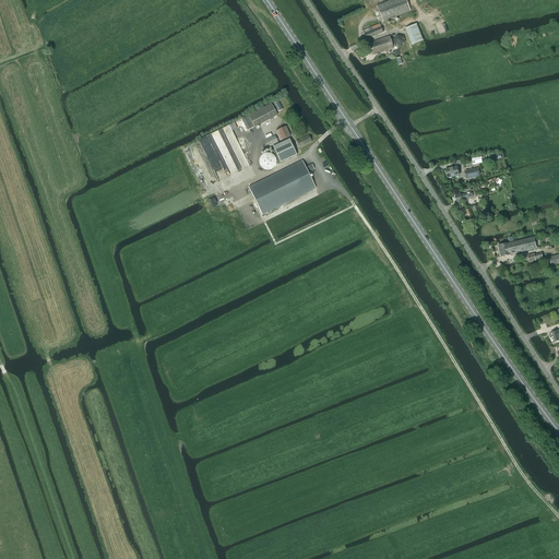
[(383,23),(411,11),(405,0),(392,0),(377,7),(383,23)]
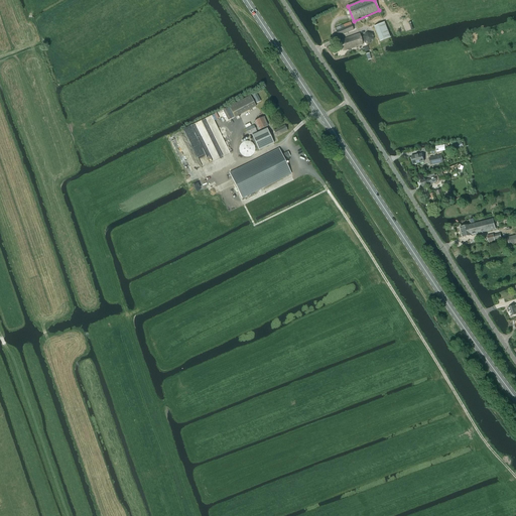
[(351,22),(335,28),(339,36),(354,30),(351,22)]
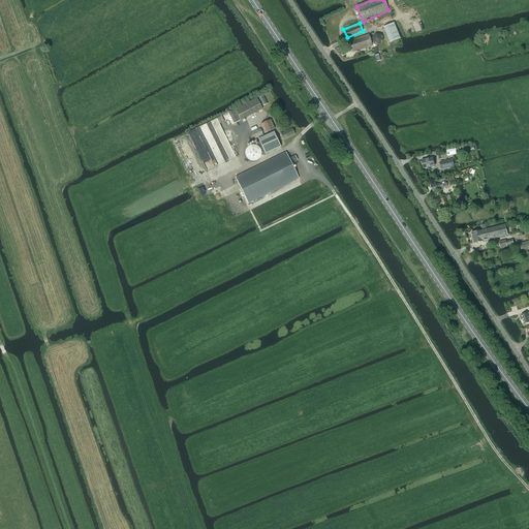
[(394,24),(383,27),(390,42),(400,38),(394,24)]
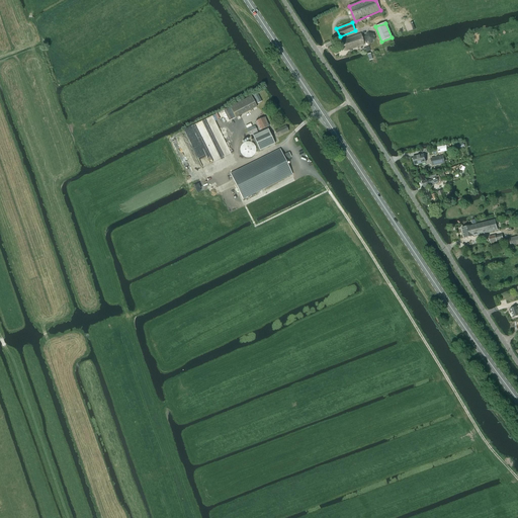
[(368,32),(364,37),(365,42),(371,45),(375,40),(373,34),(368,32)]
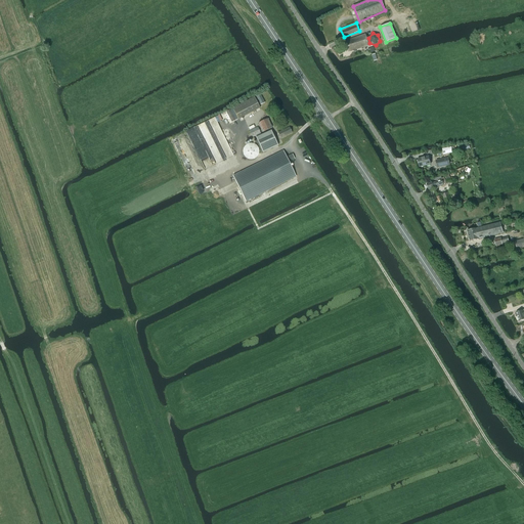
[(365,35),(345,42),(348,52),(368,46),(365,35)]
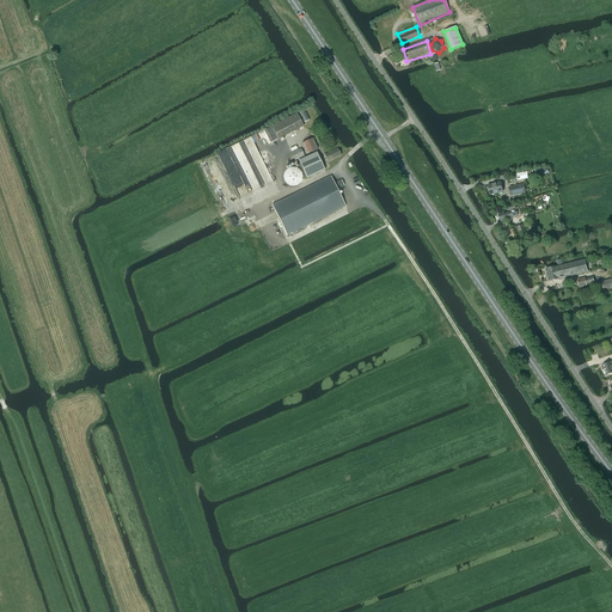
[(297,114),(271,127),(279,140),(304,127),(297,114)]
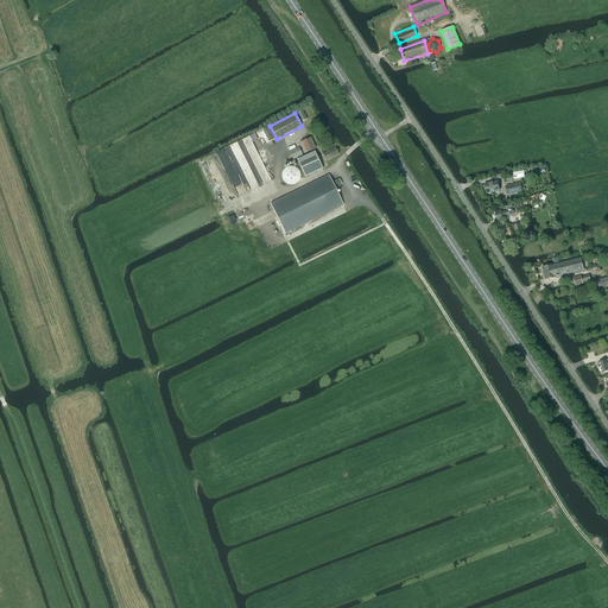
[(311,138),(299,143),(304,154),(316,149),(311,138)]
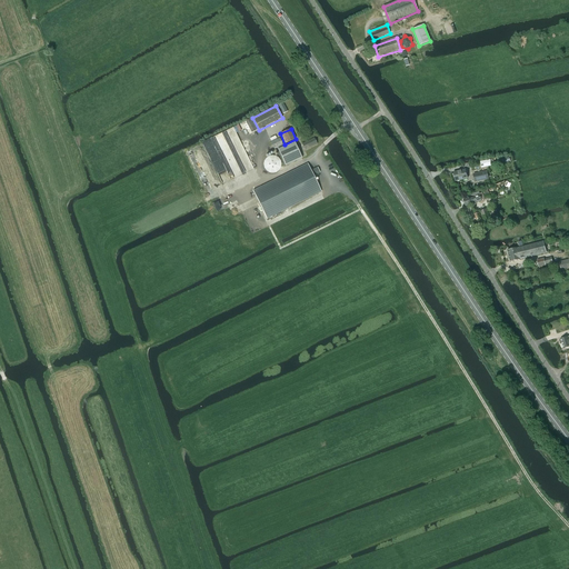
[(280,138),(271,142),(275,150),(279,148),(283,146),(280,138)]
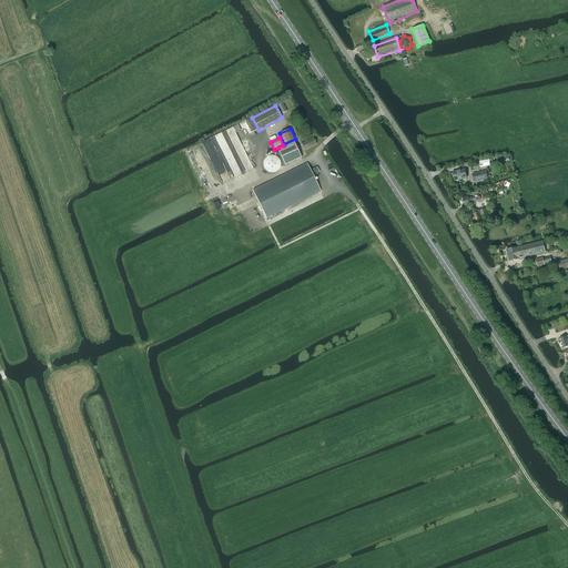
[(314,139),(302,144),(304,150),(316,144),(314,139)]
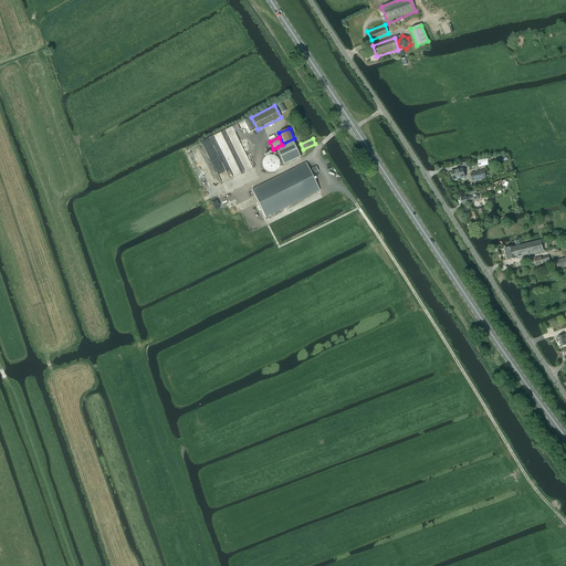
[(293,142),(278,149),(282,159),(284,165),(287,164),(301,158),(299,154),(299,152),(293,142)]
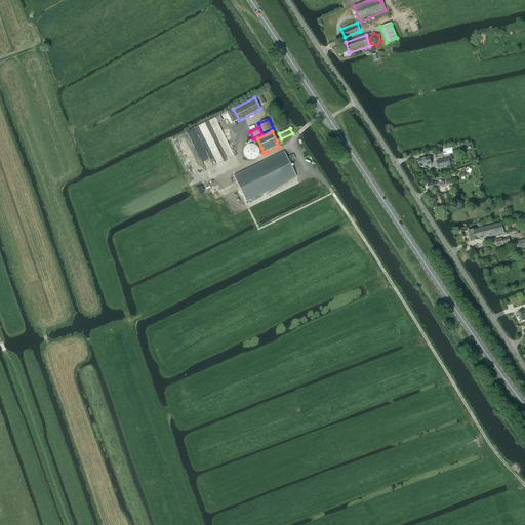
[(283,151),(234,176),(246,202),(296,177),(289,162),(295,159),(292,155),(287,158),(283,151)]
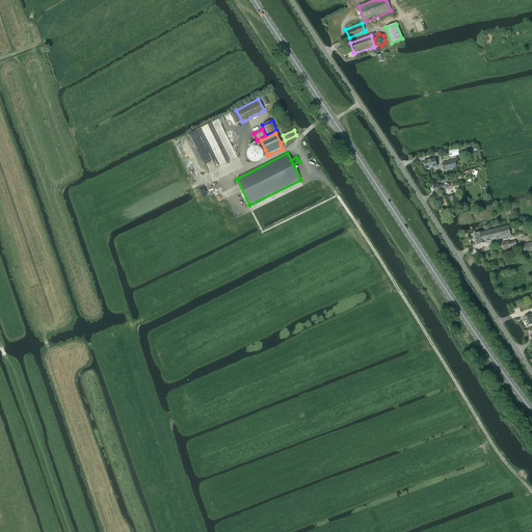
[(435,159),(424,161),(426,169),(437,167),(436,161),(435,159)]
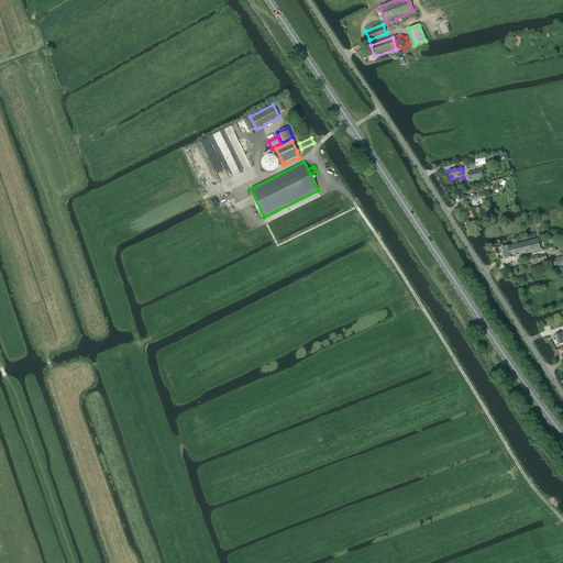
[(482,170),(468,173),(471,179),(483,177),(482,170)]
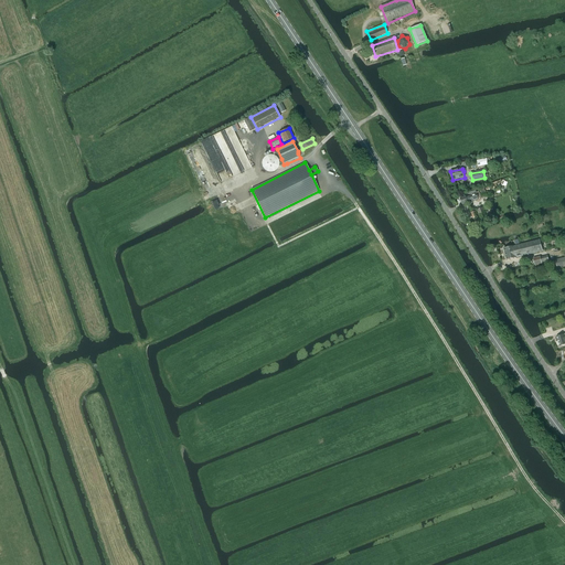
[(477,194),(476,191),(469,193),(469,196),(460,200),(462,205),(467,204),(481,199),(479,192),(477,193),(477,194)]
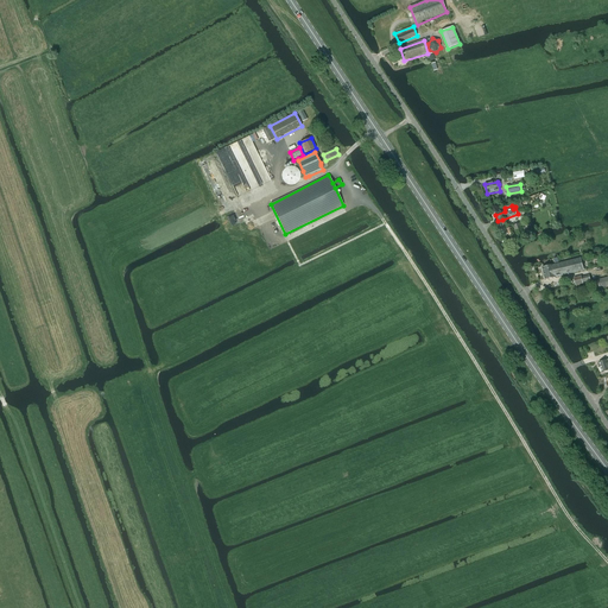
[(542,267),(545,280),(583,271),(581,259),(552,265),(542,267)]
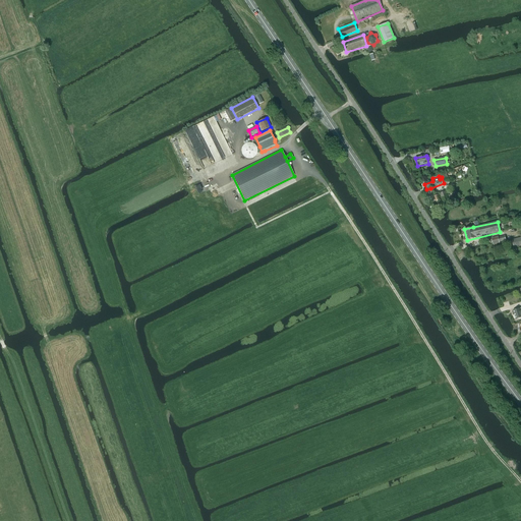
[(501,246),(500,245),(498,245),(498,243),(500,243),(500,242),(506,240),(505,236),(499,237),(491,238),(495,248),(501,246)]
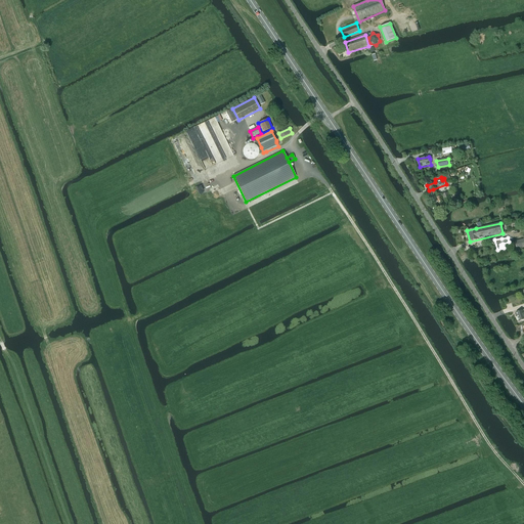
[(518,241),(515,241),(517,249),(523,247),(523,238),(523,239),(518,241)]
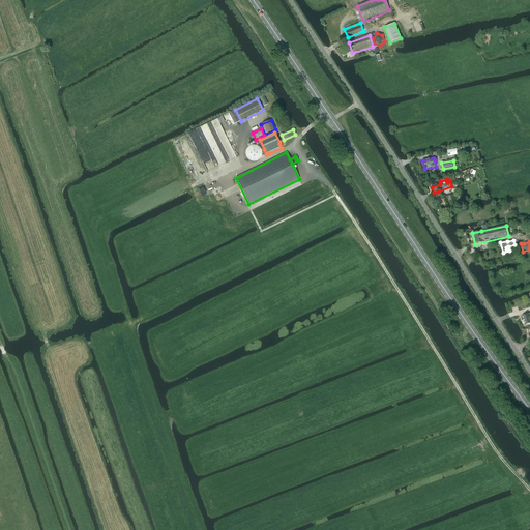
[(522,321),(524,320),(525,325),(529,323),(529,313),(522,316),(522,317),(521,317),(522,321)]
